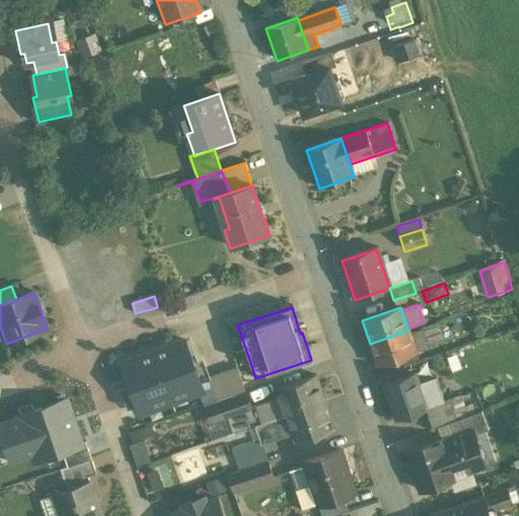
[(409,330),(370,344),(377,366),(400,359),(402,363),(417,358),(416,354),(416,353),(410,335),(409,330)]
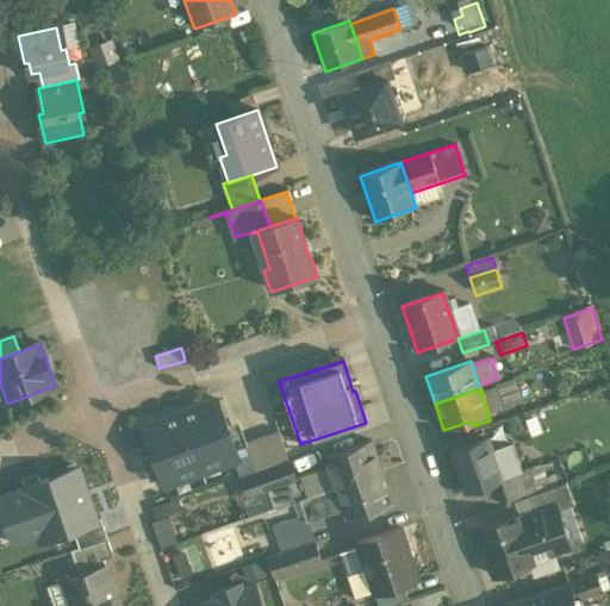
[(495,389),(481,393),(489,414),(502,411),(495,389)]
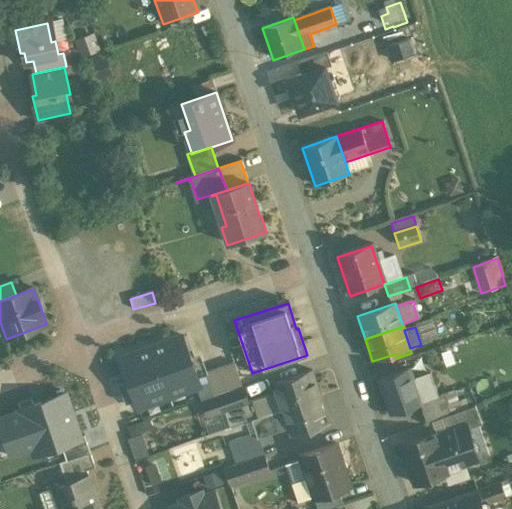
[(182,337),(119,360),(137,409),(200,386),(182,337)]
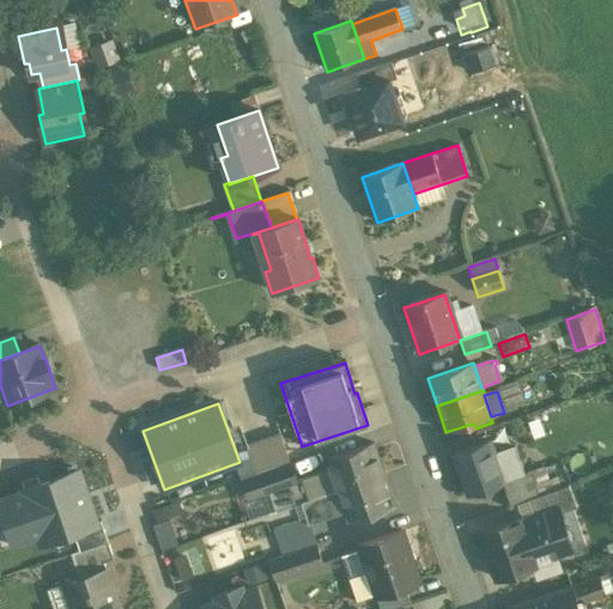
[(490,442),(453,455),(467,494),(502,482),(504,482),(493,454),(490,442)]
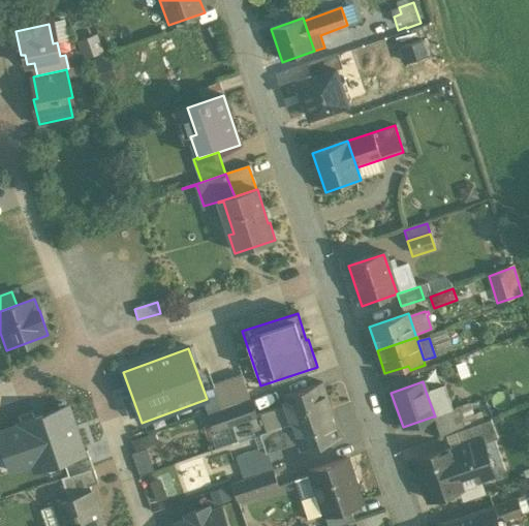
[(322,385),(285,399),(293,424),(331,411),(322,385)]
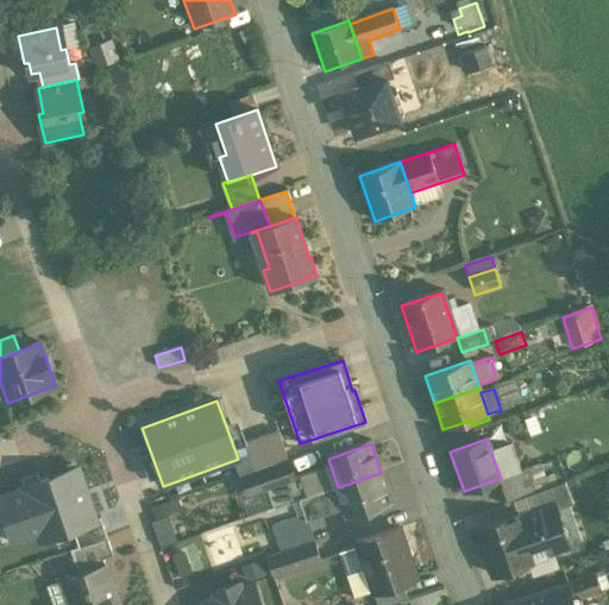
[(510,443),(490,451),(501,479),(521,472),(510,443)]
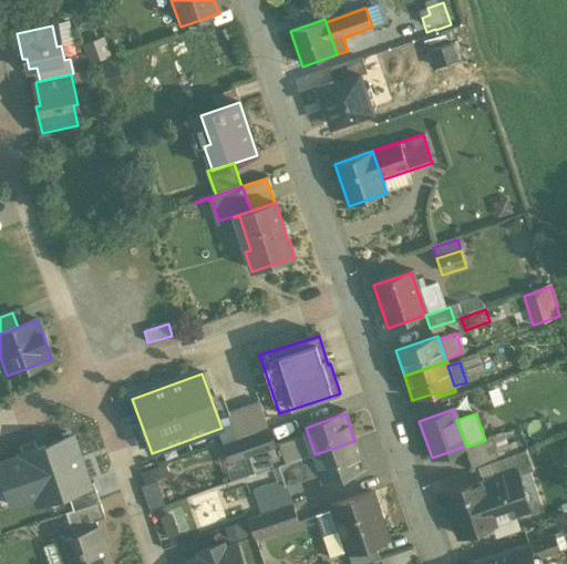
[(267,429),(234,441),(240,460),(248,457),(255,475),(278,468),(287,464),(280,444),(274,447),(267,429)]
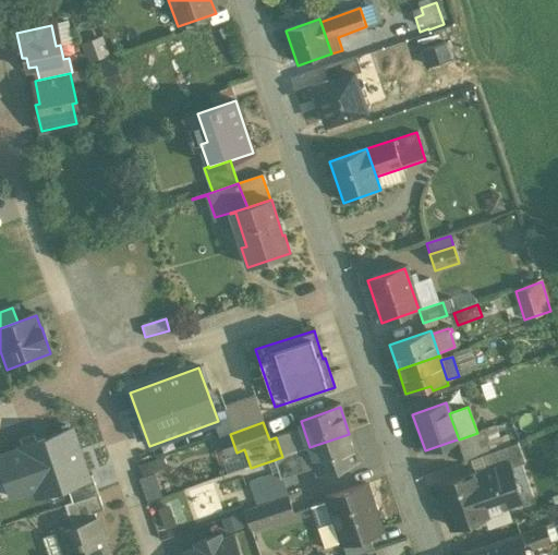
[(481,457),(502,449),(495,426),(477,433),(459,439),(457,439),(464,462),(481,457)]
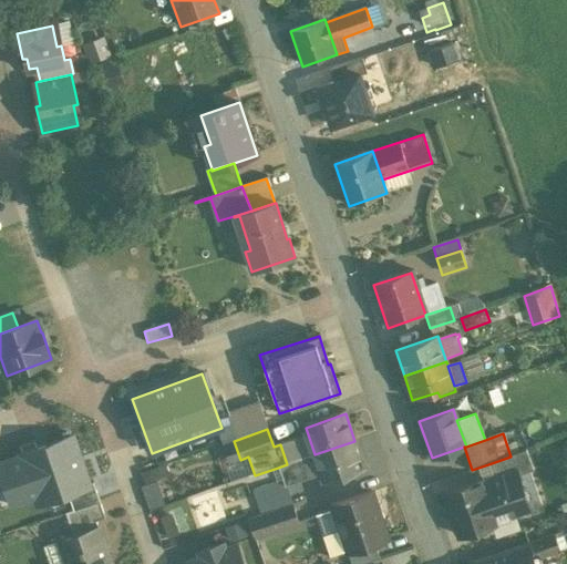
[(0,472),(11,506),(47,494),(49,499),(68,493),(88,485),(85,478),(72,438),(20,454),(21,457),(0,462),(0,472)]
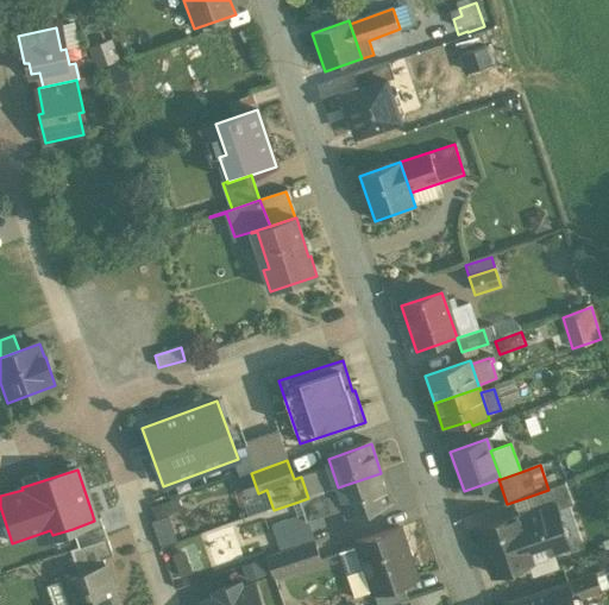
[(308,498),(299,502),(306,523),(344,510),(346,517),(390,502),(381,473),(338,487),(308,498)]
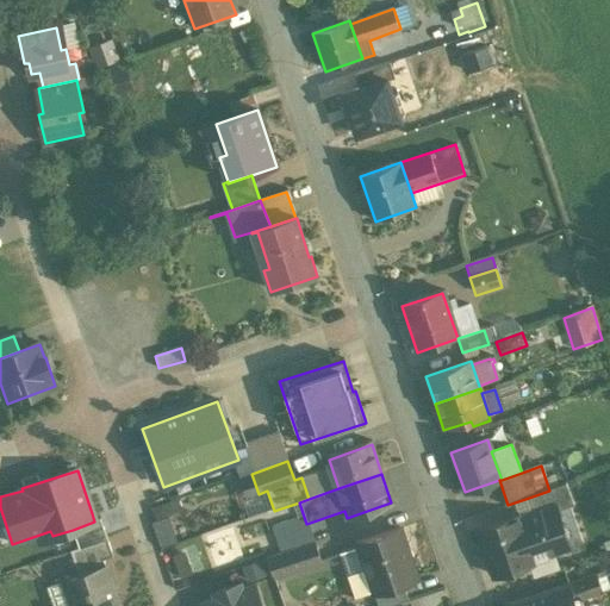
[(549,491),(526,499),(530,516),(555,506),(556,512),(573,506),(566,485),(549,491)]
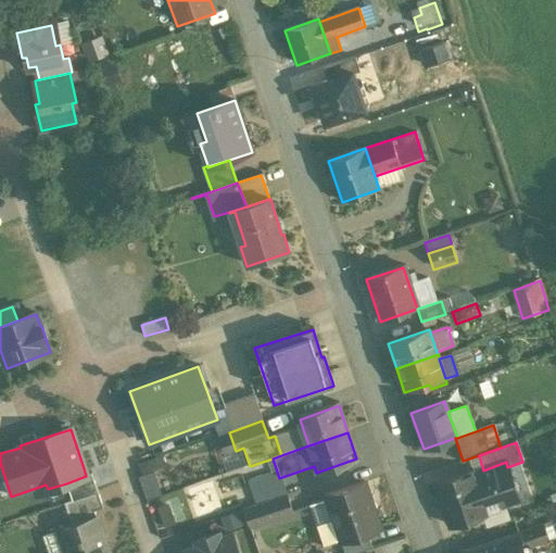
[(250,466),(243,468),(256,505),(287,495),(279,478),(273,459),(250,466)]
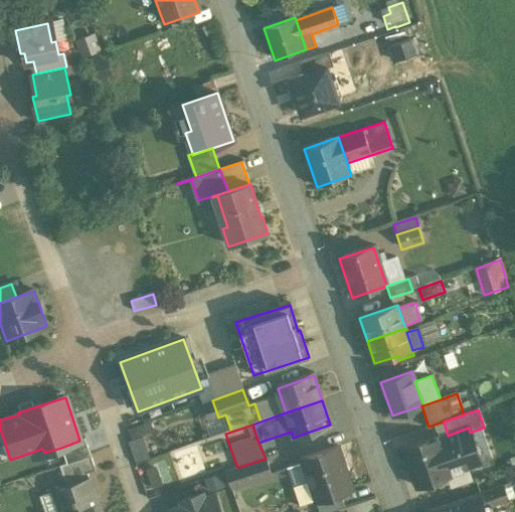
[(448,436),(438,440),(449,474),(473,466),(466,446),(474,444),(470,433),(469,428),(448,436)]
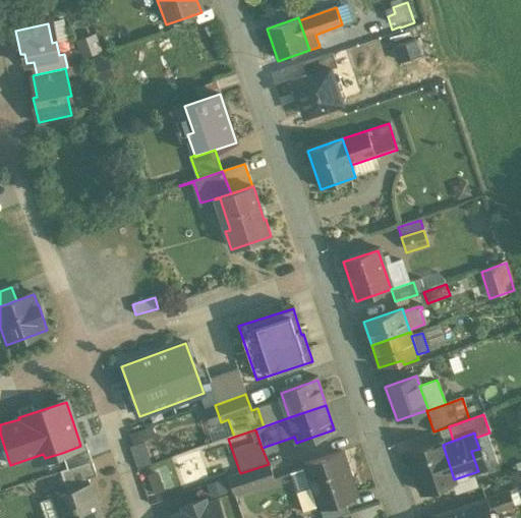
[(80,446),(62,453),(68,469),(92,461),(82,437),(78,439),(80,446)]
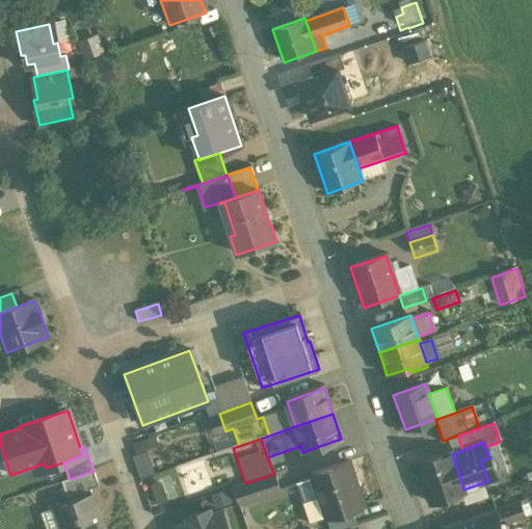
[(451,451),(417,464),(430,503),(464,492),(463,490),(452,454),(451,451)]
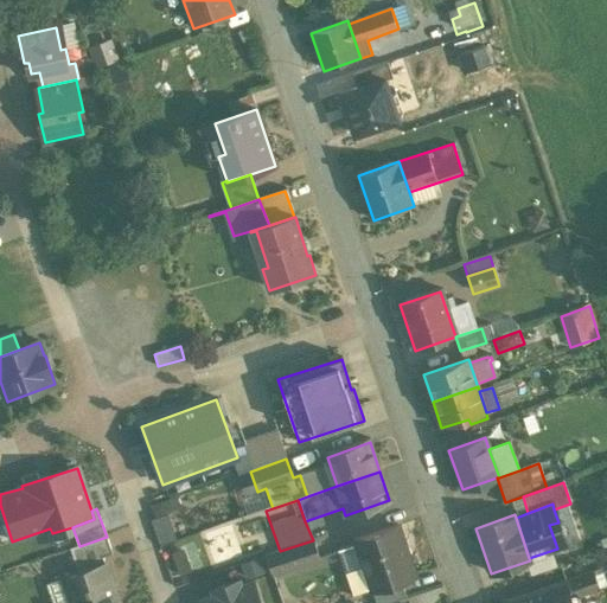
[(398,526),(355,541),(356,546),(342,551),(359,595),(372,590),(372,592),(401,582),(415,576),(398,526)]
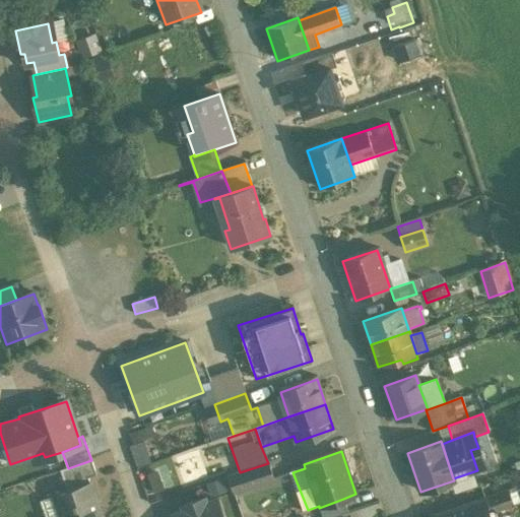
[(68,468),(60,471),(67,492),(90,485),(87,477),(95,475),(91,460),(68,468)]
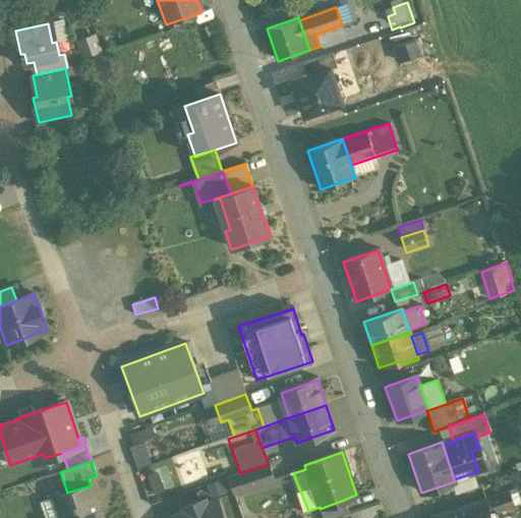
[(240,473),(228,477),(232,490),(234,496),(275,481),(269,464),(240,473)]
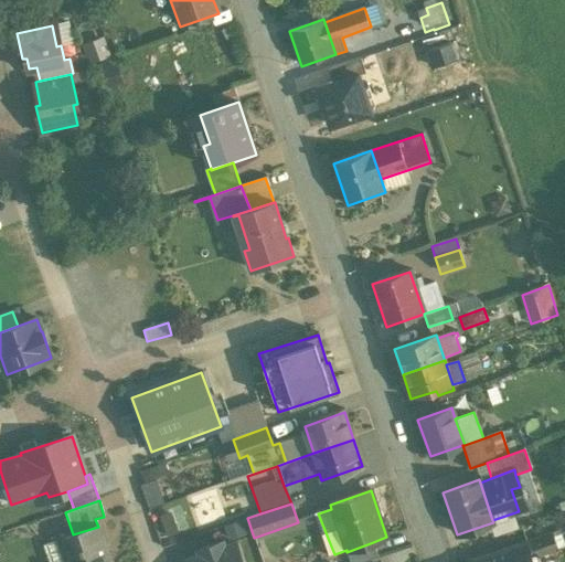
[(247,518),(224,527),(228,539),(252,531),(247,518)]
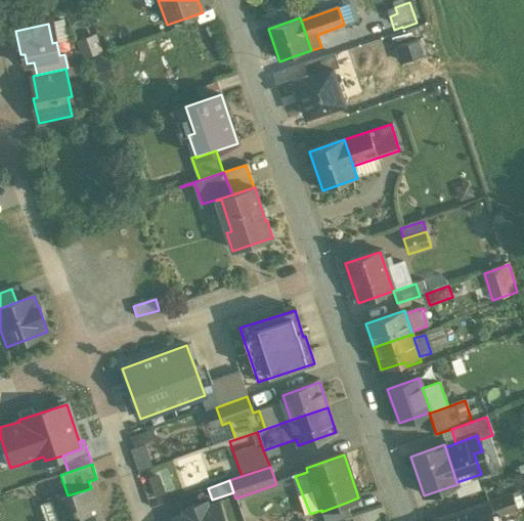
[(68,495),(55,500),(61,520),(101,520),(91,488),(68,495)]
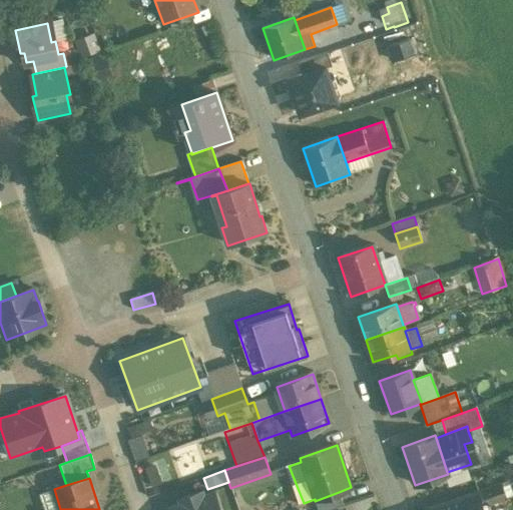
[(502,484),(479,492),(484,506),(507,499),(502,484)]
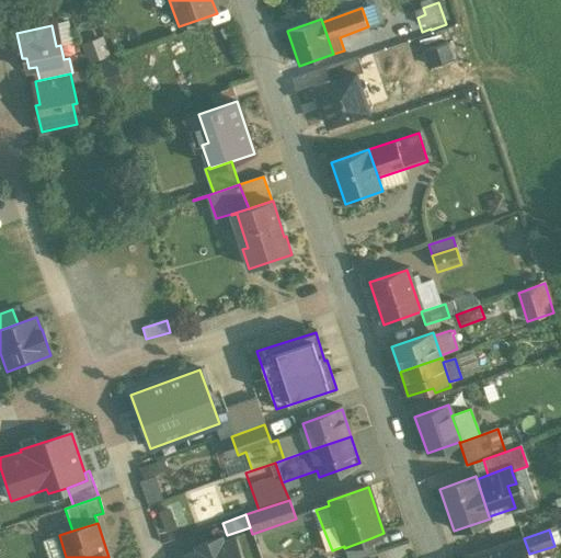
[(344,548),(347,557),(364,557),(375,554),(370,538),(344,548)]
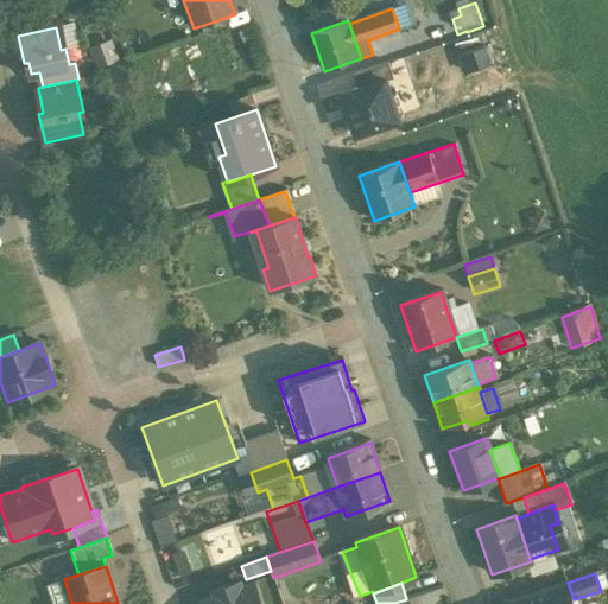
[(568,583),(546,590),(550,603),(575,603),(574,599),(568,583)]
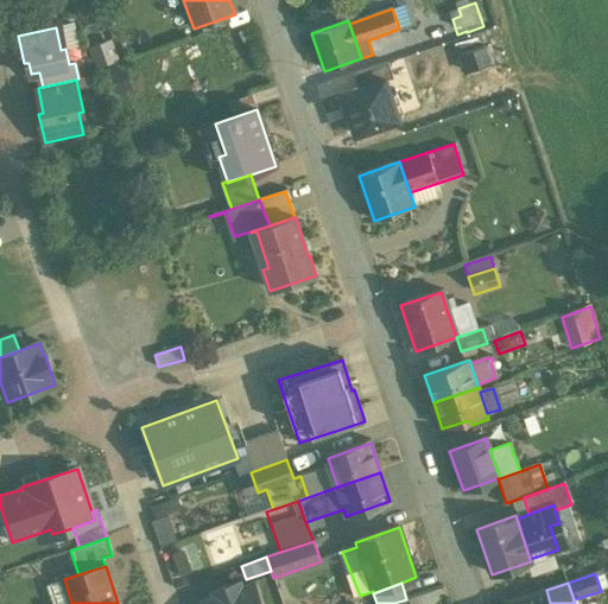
[(216,598),(202,603),(260,603),(254,585),(240,590),(238,584),(214,592),(216,598)]
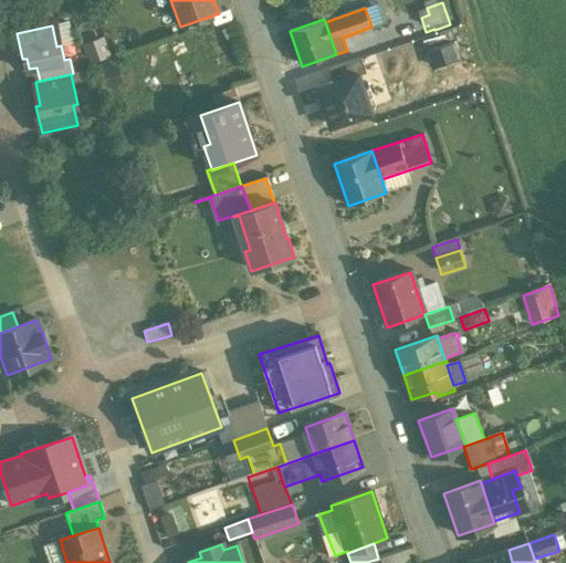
[(512,562),(509,550),(470,562),(512,562)]
